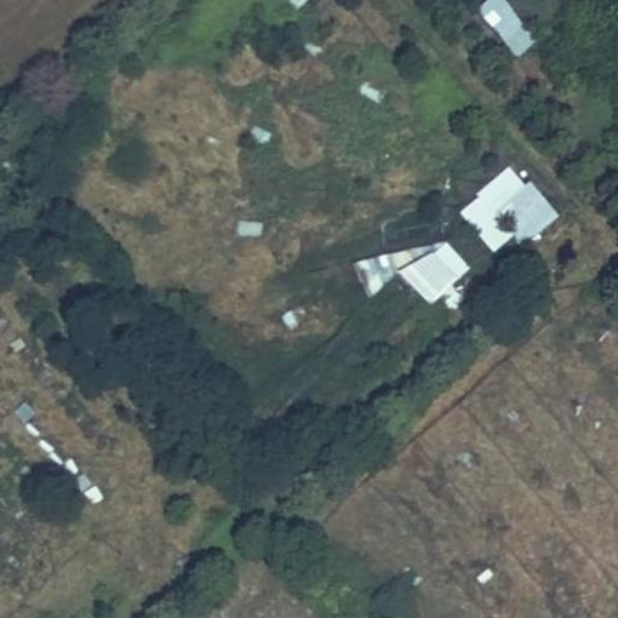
[(281,0),(295,12),(307,0),(281,0)]
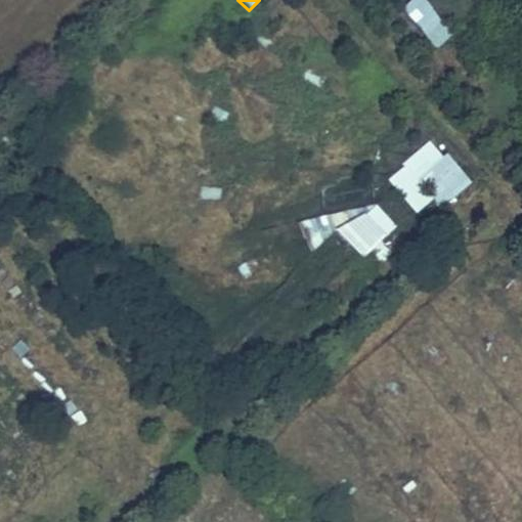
[(452,32),(425,0),(410,0),(404,5),(439,47),(452,32)]
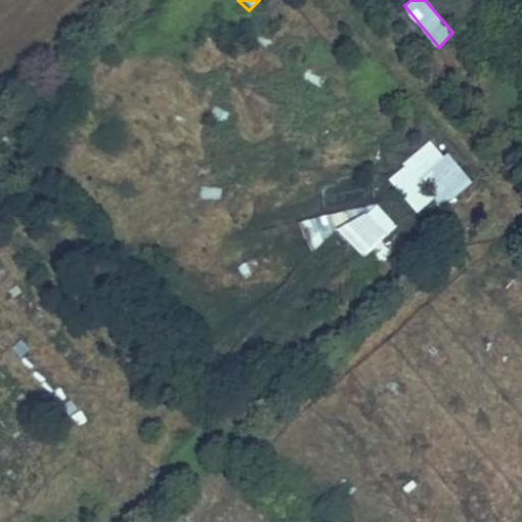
[(473,181),(449,154),(419,177),(443,208),(473,181)]
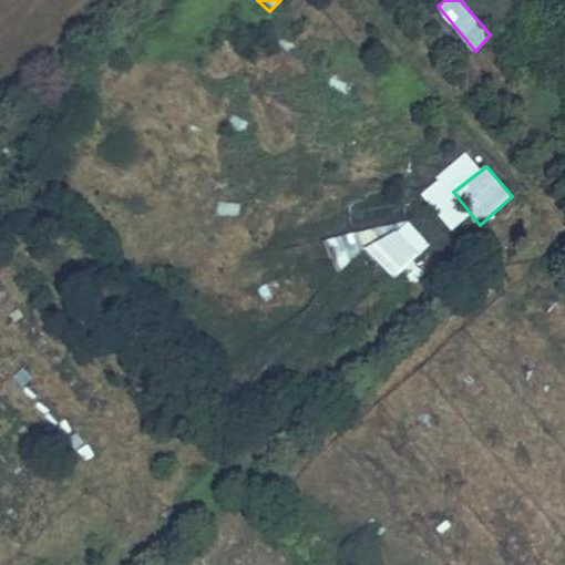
[(406,215),(403,193),(347,198),(349,221),(406,215)]
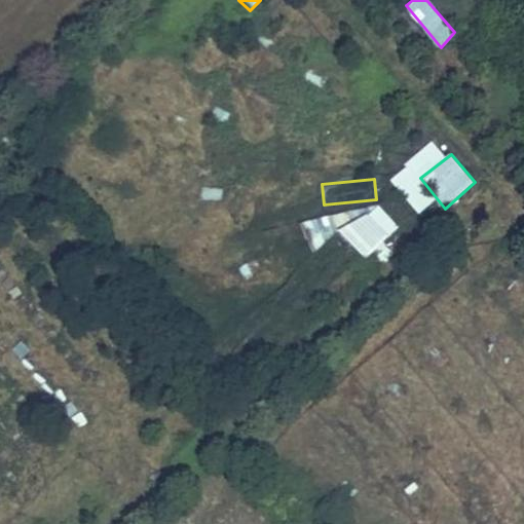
[(365,260),(398,226),(373,202),(340,236),(365,260)]
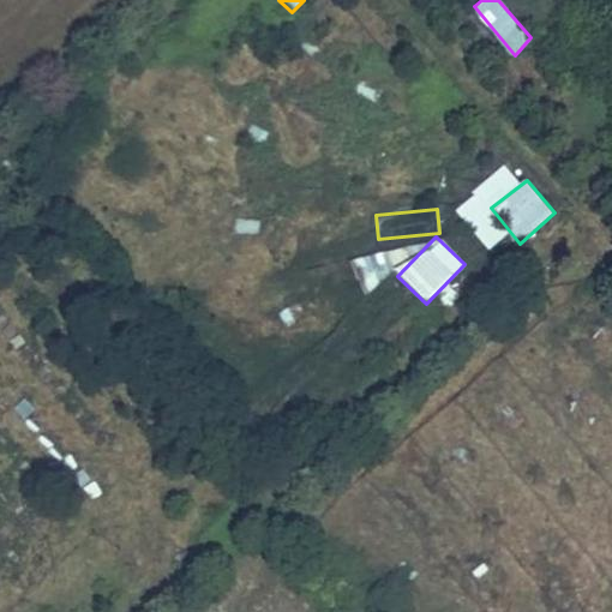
[(359,286),(396,279),(391,251),(354,258),(359,286)]
